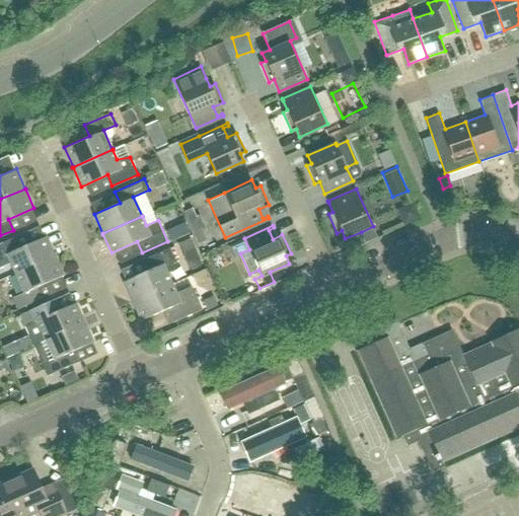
[(373,226),(361,232),(365,241),(378,235),(374,226),(373,226)]
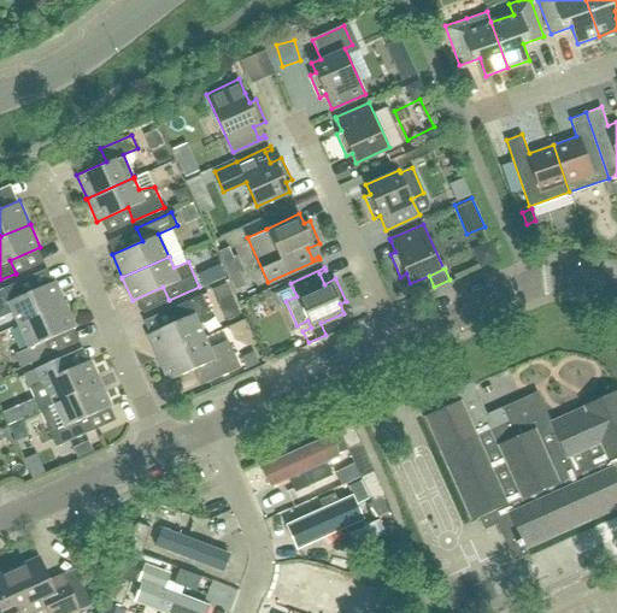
[(17,323),(18,324),(65,302),(64,302),(54,280),(24,293),(18,281),(0,288),(0,316),(12,311),(18,323),(17,323)]
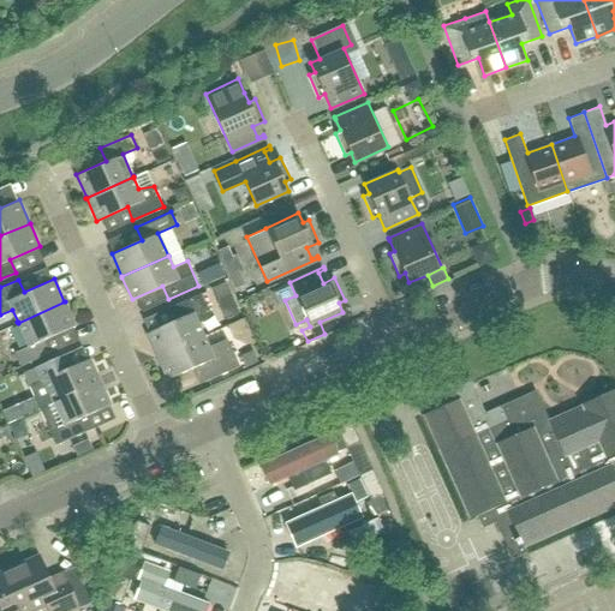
[(165,309),(171,322),(147,333),(156,354),(156,355),(204,334),(203,334),(198,323),(210,313),(201,292),(165,309)]
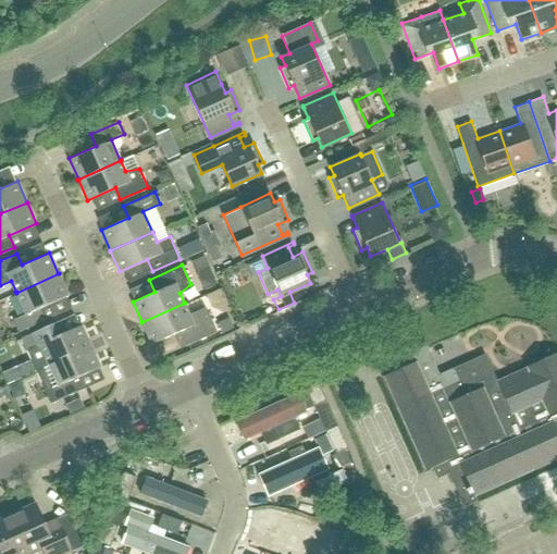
[(59,273),(16,293),(25,312),(13,319),(19,331),(46,319),(40,307),(67,295),(59,274),(59,273)]
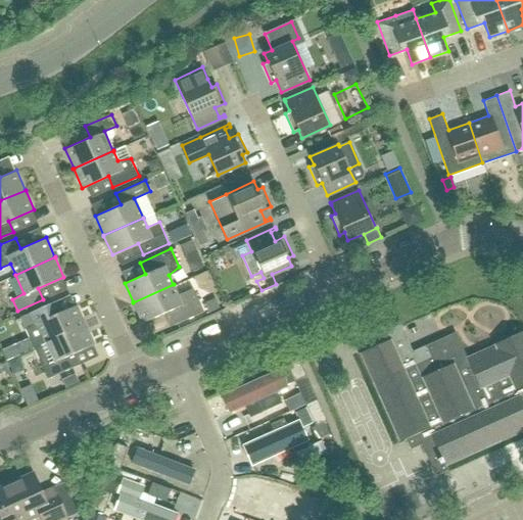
[(174,284),(133,302),(133,303),(134,302),(142,322),(168,311),(174,324),(203,311),(193,287),(178,294),(174,285),(174,284)]
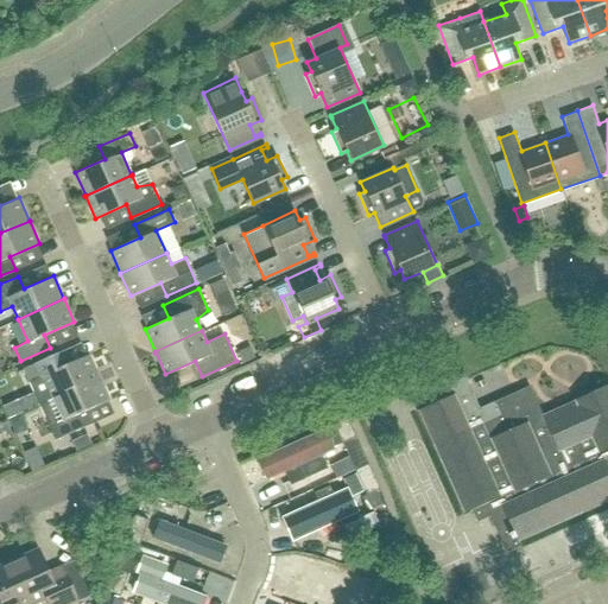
[(23,367),(39,404),(100,376),(99,375),(99,376),(89,354),(73,361),(67,348),(23,367)]
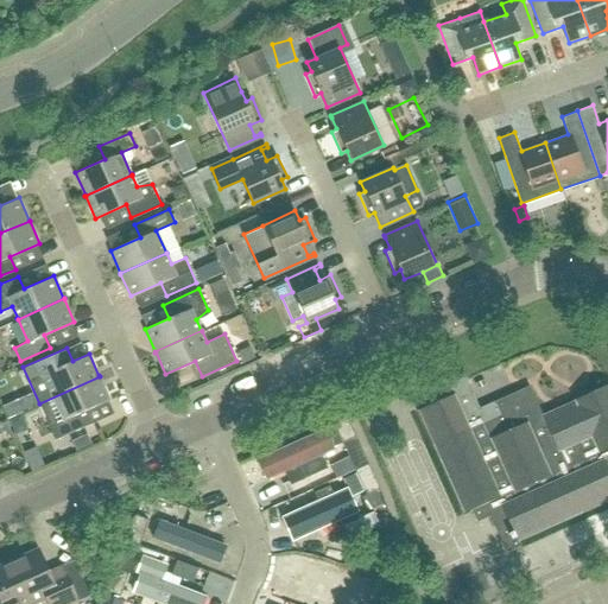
[(476,394),(513,386),(510,367),(473,374),(476,394)]
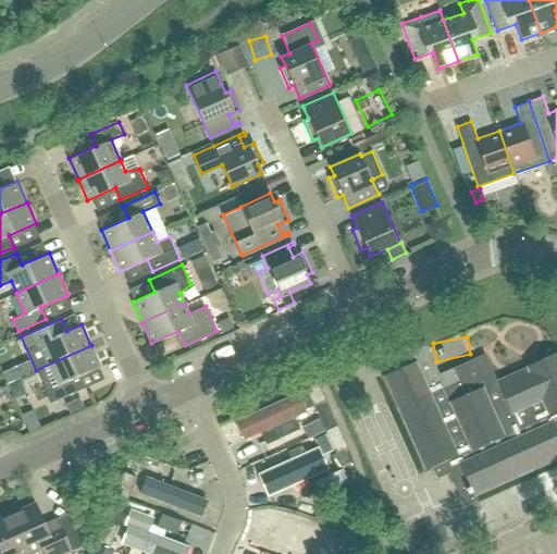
[(382,376),(396,406),(424,469),(432,466),(437,477),(449,472),(463,505),(477,500),(474,495),(556,458),(556,351),(527,365),(528,367),(497,380),(485,353),(438,373),(425,342),(409,349),(408,346),(384,357),(391,371),(382,376)]
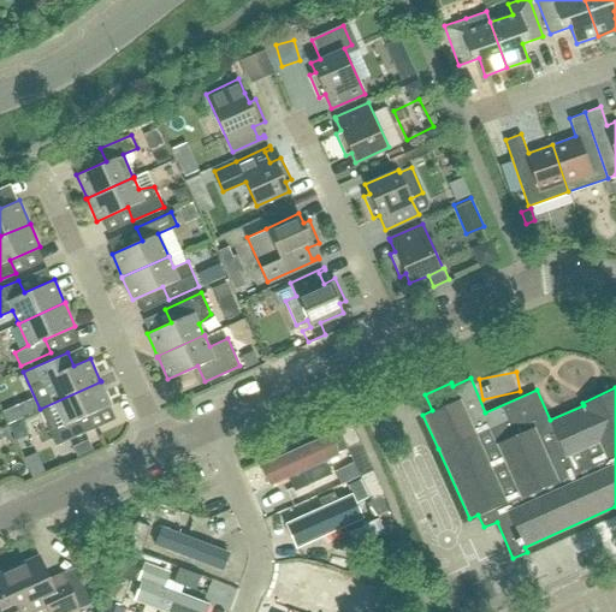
[(101,381),(40,409),(49,431),(55,445),(86,431),(81,417),(111,404),(100,382),(101,381)]
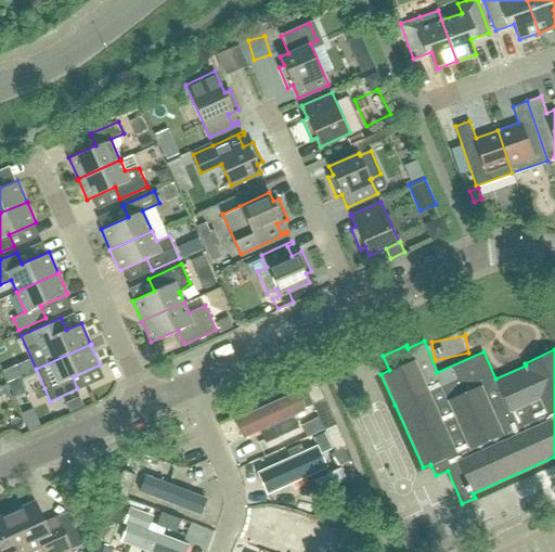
[(324,397),(314,375),(301,382),(312,403),(324,397)]
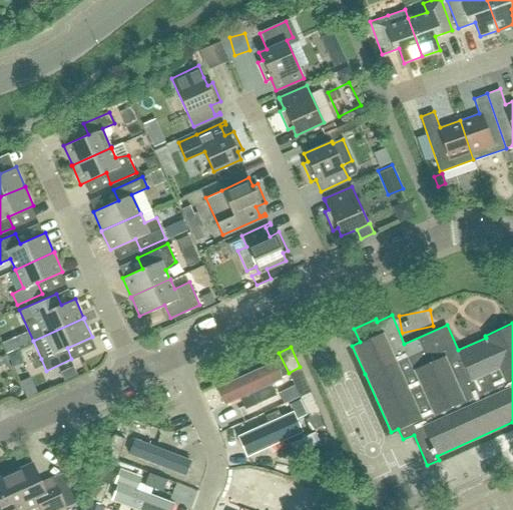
[(216,381),(225,401),(282,377),(274,358),(216,381)]
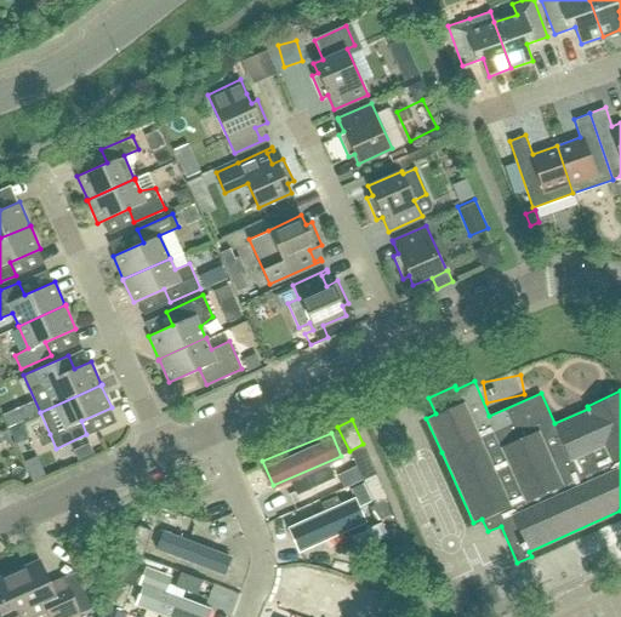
[(306,497),(342,480),(336,469),(300,486),(306,497)]
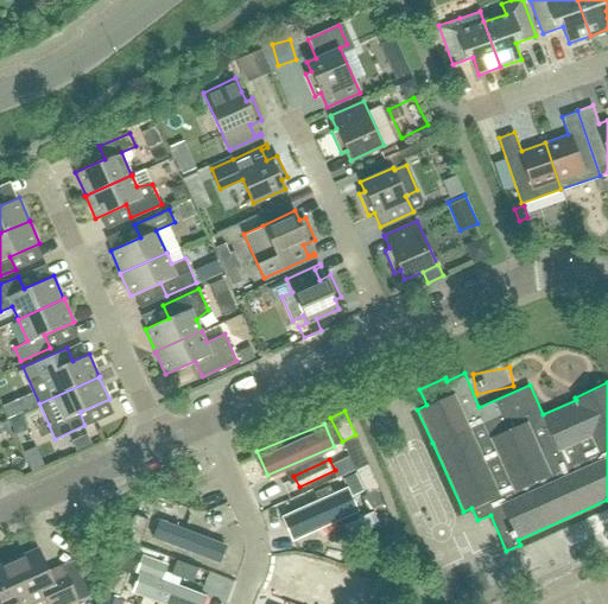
[(354,469),(366,494),(379,487),(368,463),(354,469)]
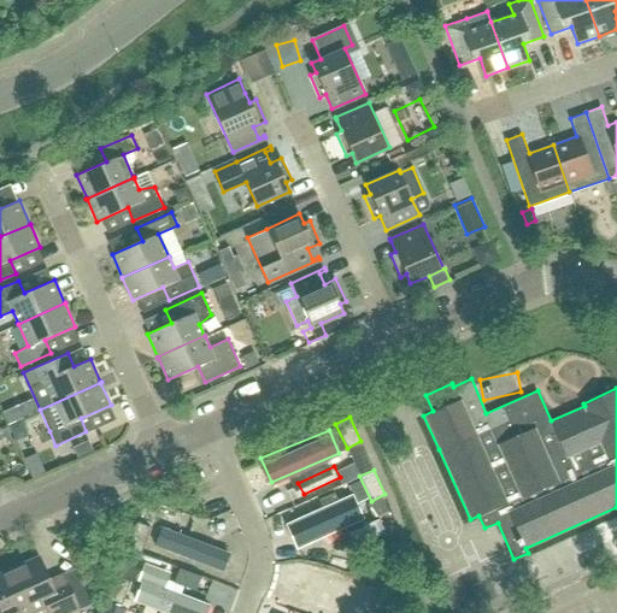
[(356,506),(347,488),(283,516),(292,535),(356,506)]
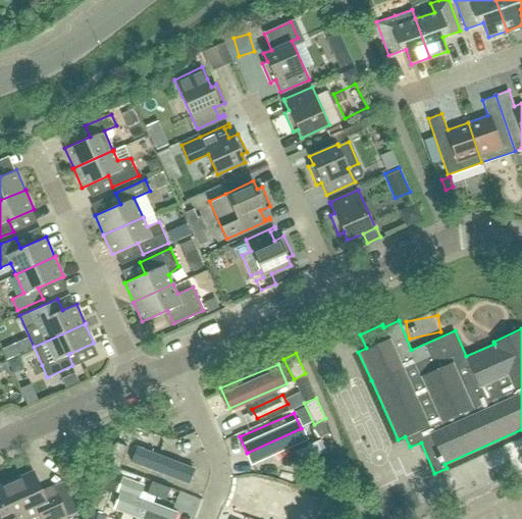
[(131,459),(187,478),(195,457),(139,436),(131,459)]
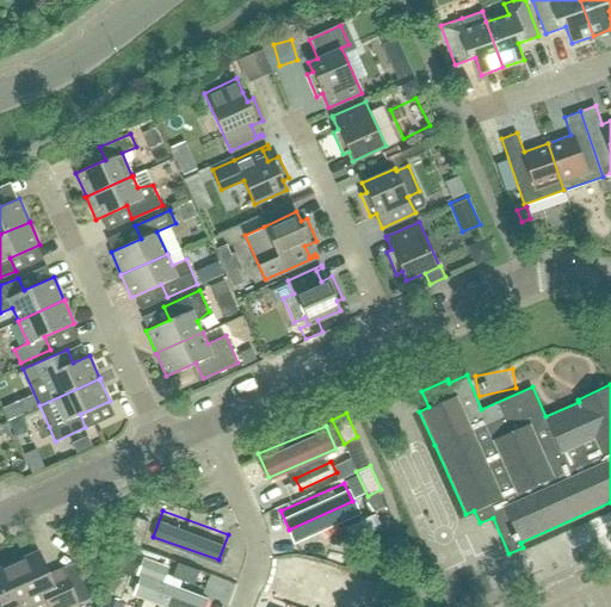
[(136,515),(127,540),(140,546),(149,521),(136,515)]
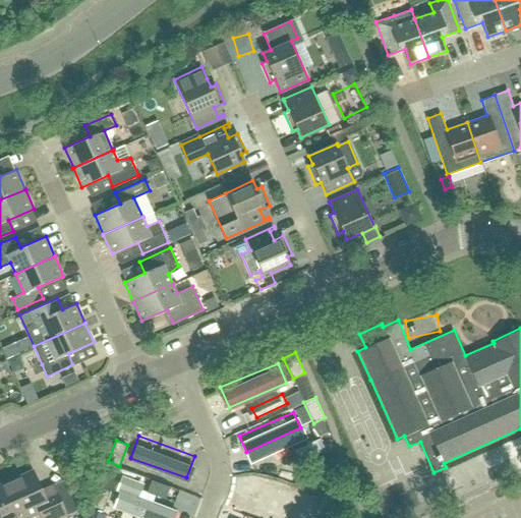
[(94,443),(85,447),(83,448),(88,457),(98,452),(94,443)]
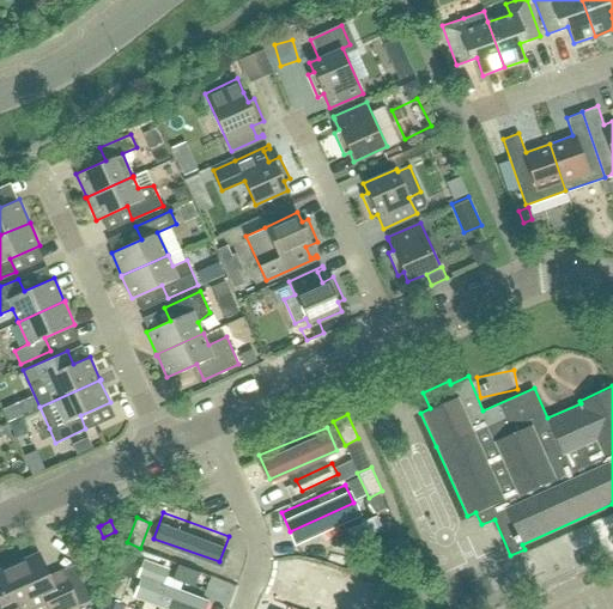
[(140,548),(127,542),(105,597),(120,602),(140,548)]
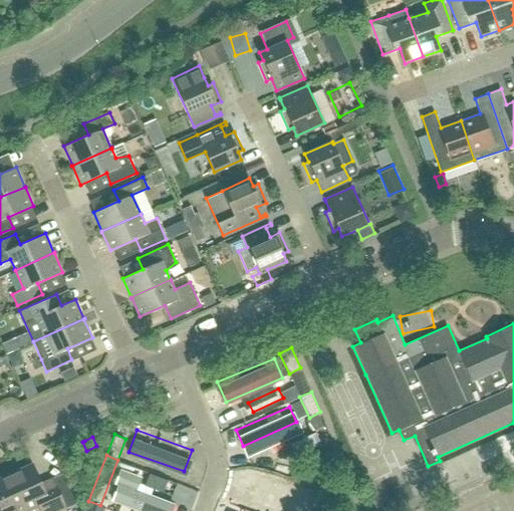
[(32,463),(11,473),(27,510),(39,505),(41,510),(52,510),(64,506),(52,477),(51,477),(51,478),(52,478),(54,482),(43,487),(32,463)]
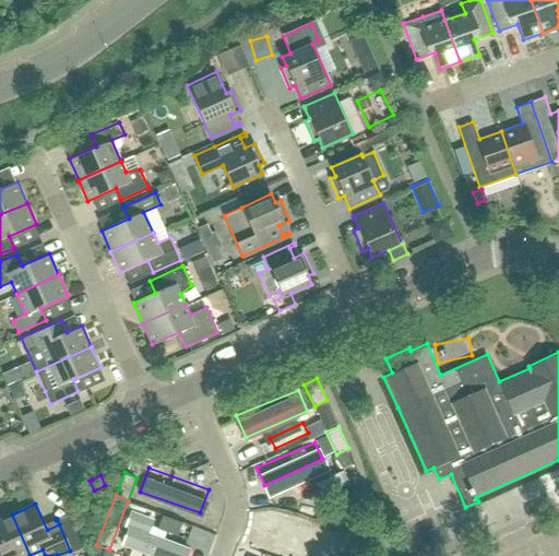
[(154,517),(129,508),(117,540),(158,555),(185,555),(189,544),(150,529),(154,517)]
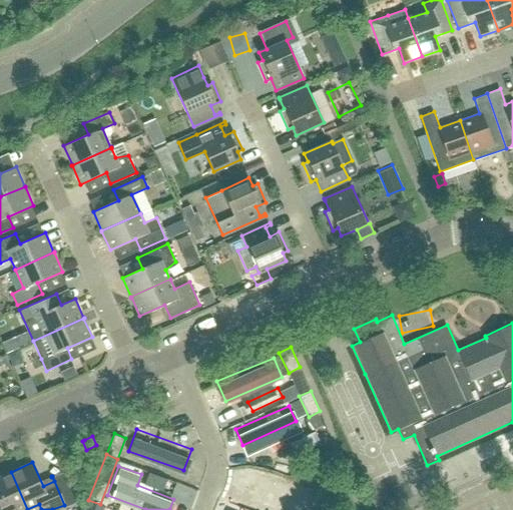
[(293,502),(299,484),(249,468),(243,486),(293,502)]
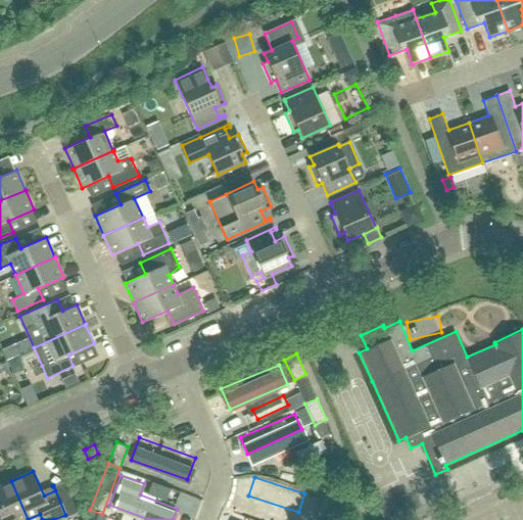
[(26,519),(28,519),(11,481),(0,486),(0,519),(26,519)]
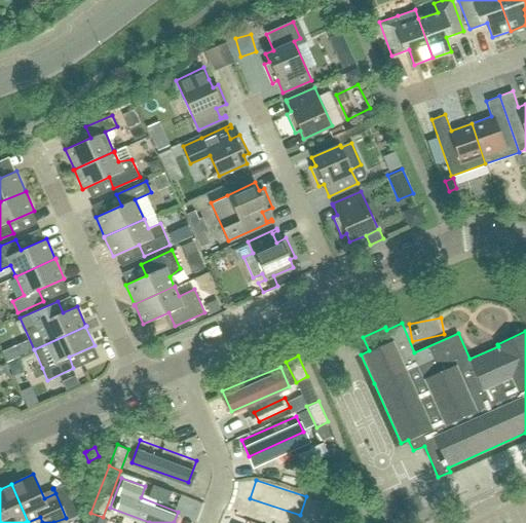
[(337,499),(326,495),(317,517),(329,522),(337,499)]
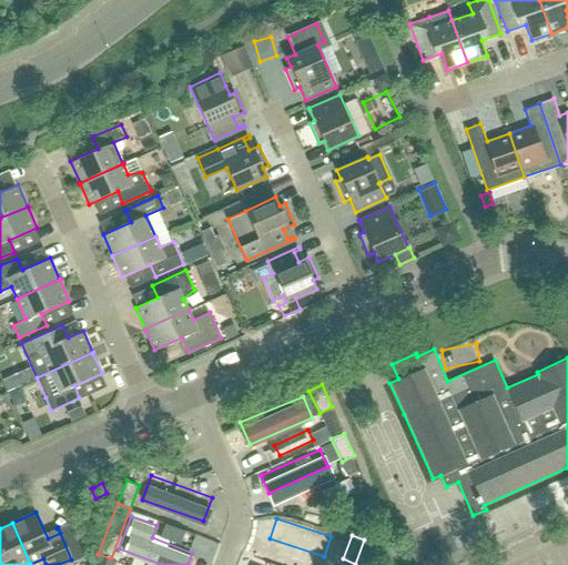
[(98,554),(93,564),(108,564),(111,558),(98,554)]
